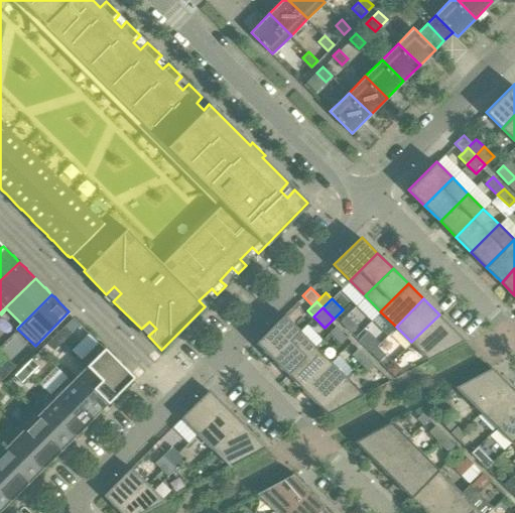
[(256,342),(272,358),(300,330),(284,314),(256,342)]
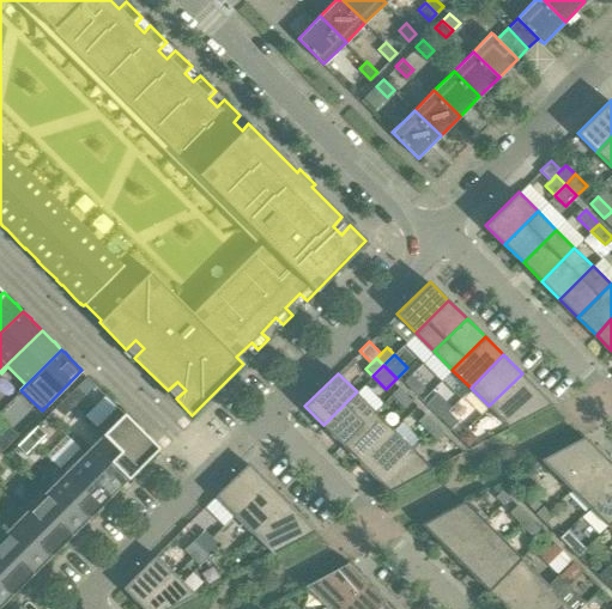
[(405,381),(418,394),(425,387),(412,373),(405,381)]
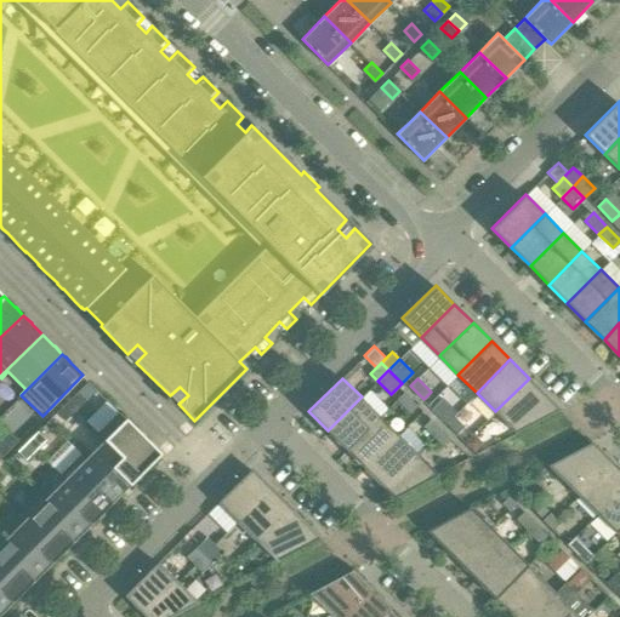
[(529,378),(495,411),(516,433),(517,432),(517,430),(558,409),(558,410),(559,409),(529,378)]
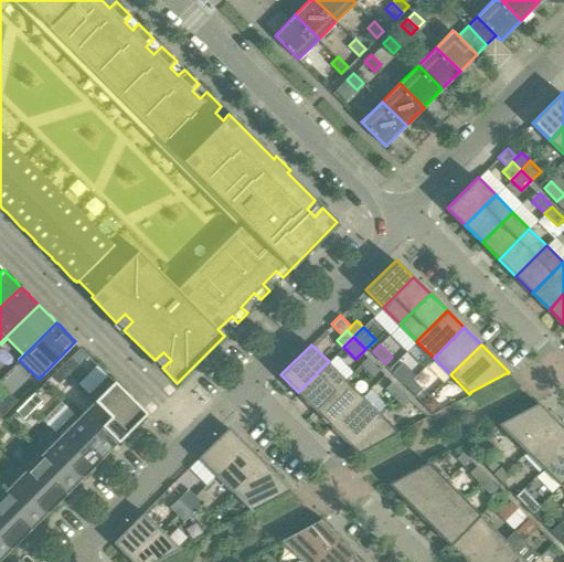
[(71,356),(61,364),(68,372),(78,363),(71,356)]
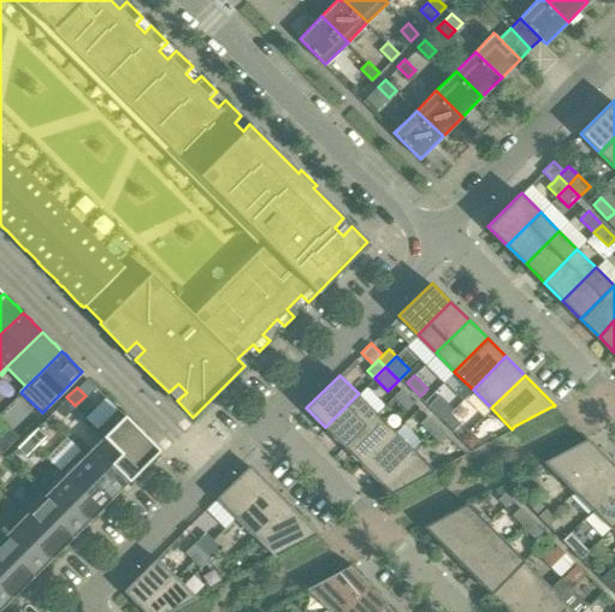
[(414,402),(401,387),(394,396),(407,409),(414,402)]
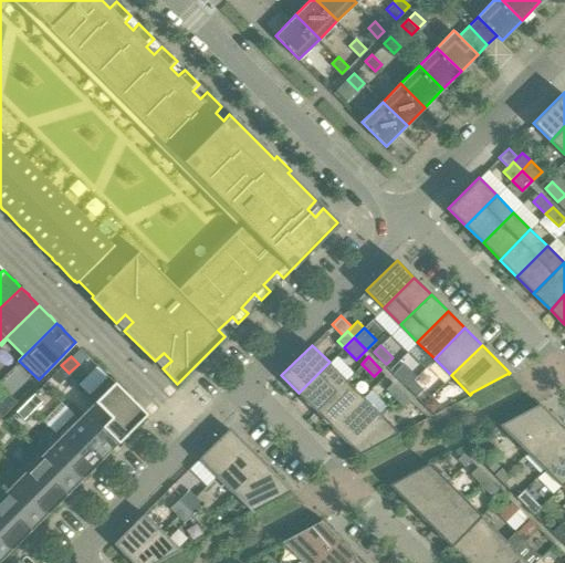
[(299,393),(315,409),(346,379),(330,362),(299,393)]
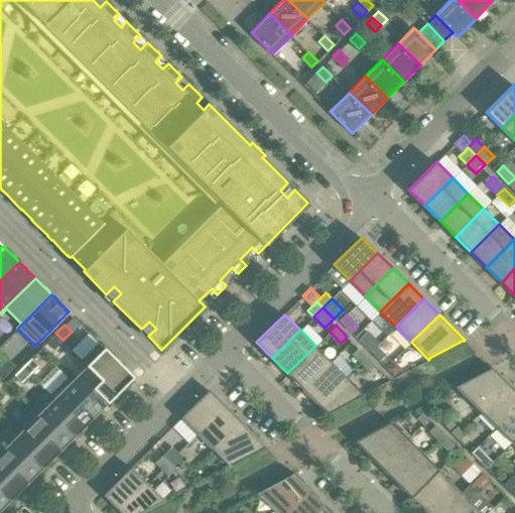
[(62,340),(55,333),(47,342),(54,349),(62,340)]
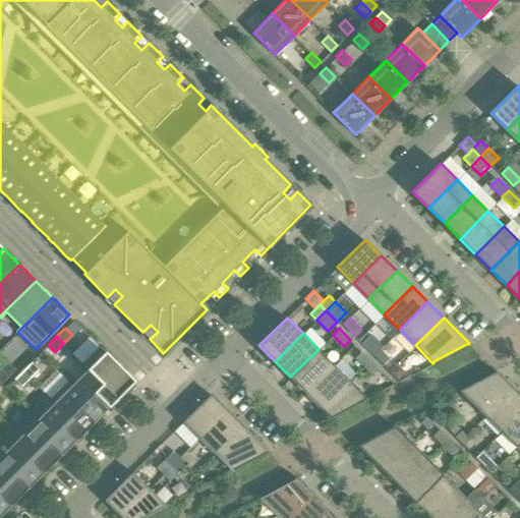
[(366,346),(374,355),(381,348),(372,340),(366,346)]
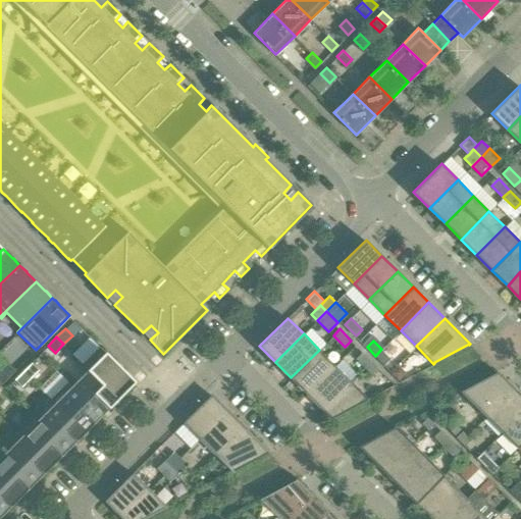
[(83,363),(118,399),(136,381),(129,375),(131,375),(124,370),(100,346),(83,363)]
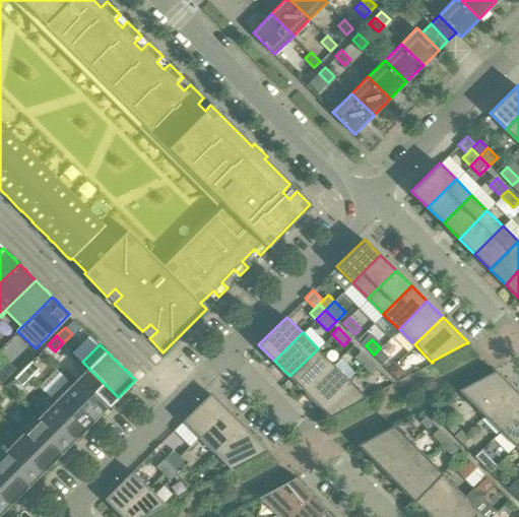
[(380,347),(374,354),(383,363),(389,357),(380,347)]
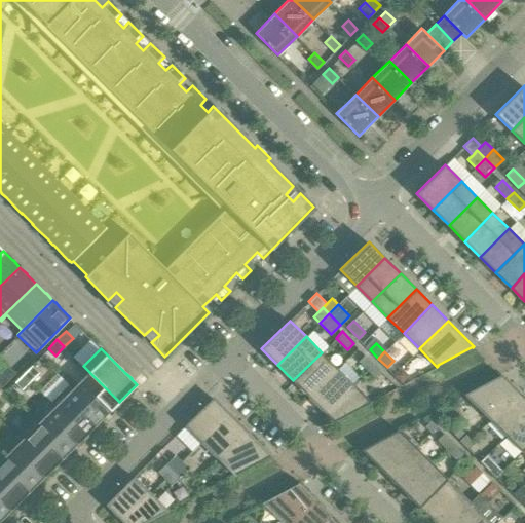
[(293,380),(309,397),(337,368),(322,352),(293,380)]
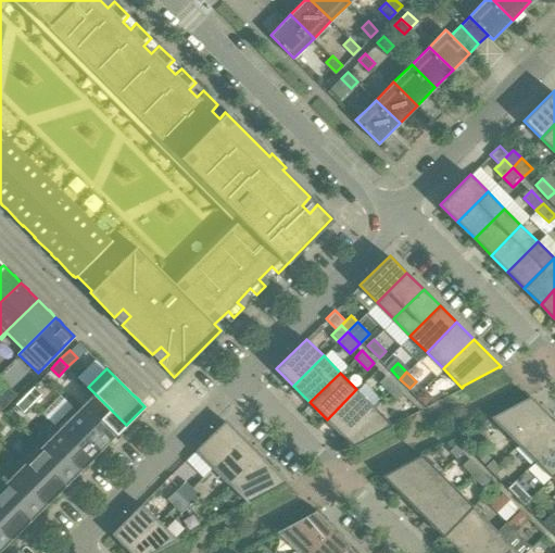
[(379,381),(388,390),(395,384),(386,374),(379,381)]
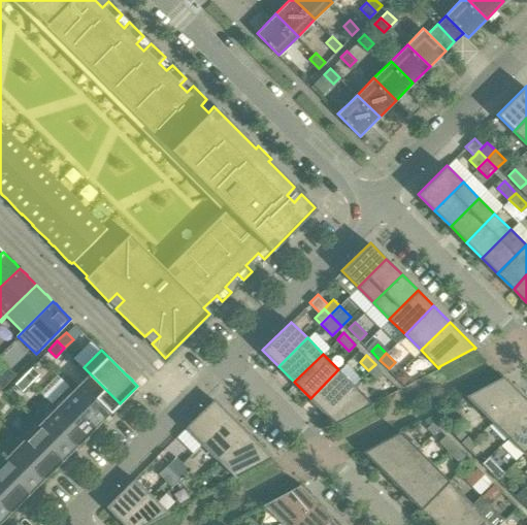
[(375,364),(368,370),(377,380),(384,372),(375,364)]
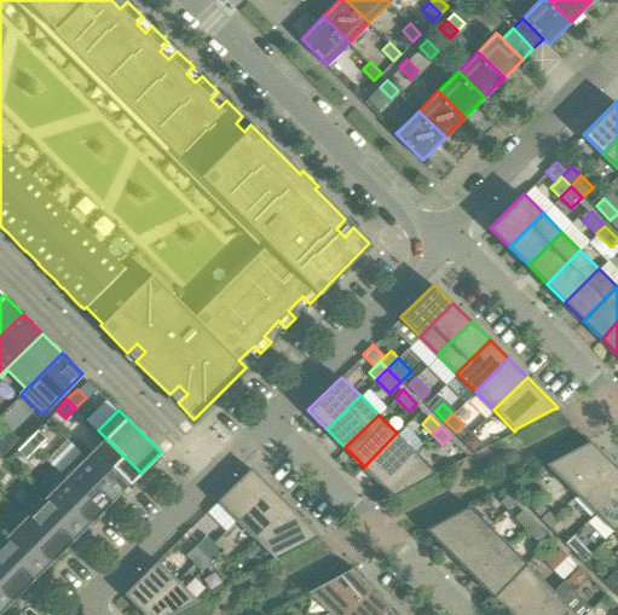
[(11,428),(1,439),(10,447),(19,436),(11,428)]
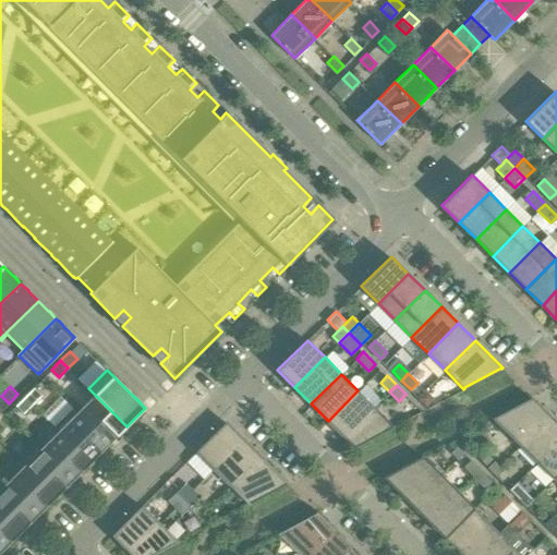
[(34,386),(25,395),(33,403),(43,394),(34,386)]
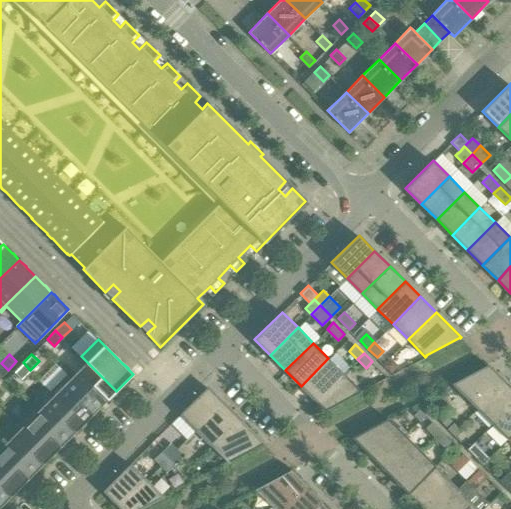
[(58,366),(100,407),(102,405),(107,401),(107,400),(116,391),(81,356),(80,357),(86,362),(71,377),(59,365),(58,366)]
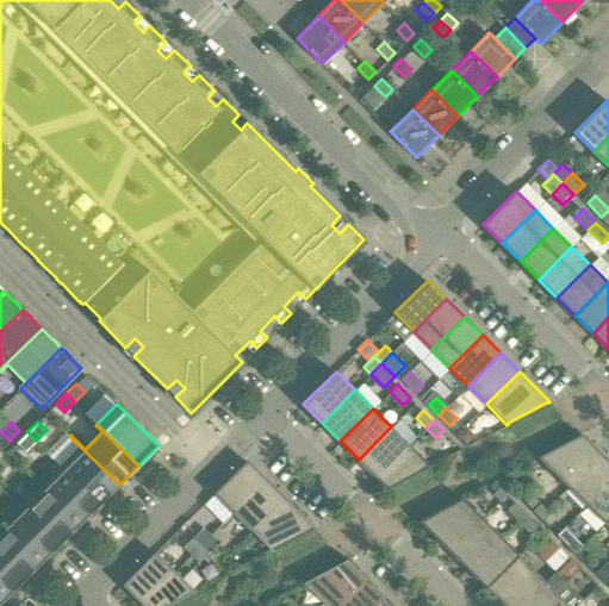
[(359,460),(377,478),(409,444),(391,426),(359,460)]
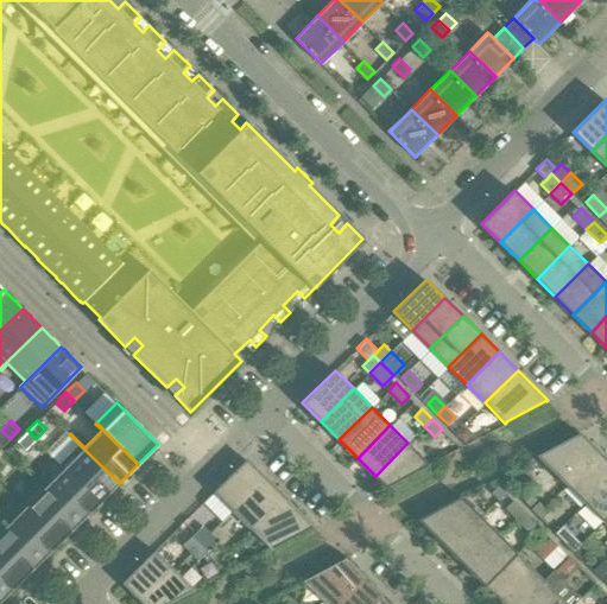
[(36,439),(27,430),(17,440),(26,449),(36,439)]
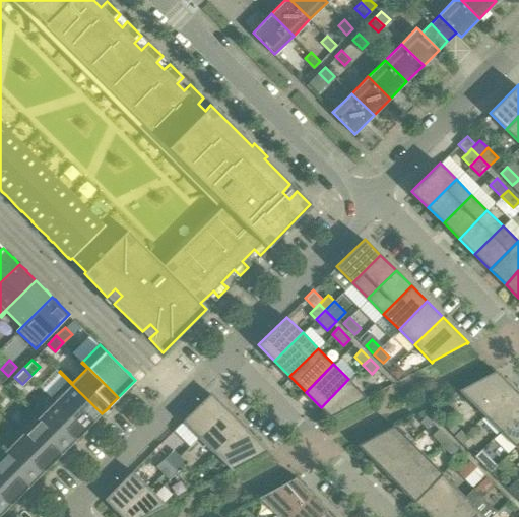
[(459,389),(483,414),(512,386),(495,369),(494,370),(495,371),(460,389),(460,388),(459,389)]
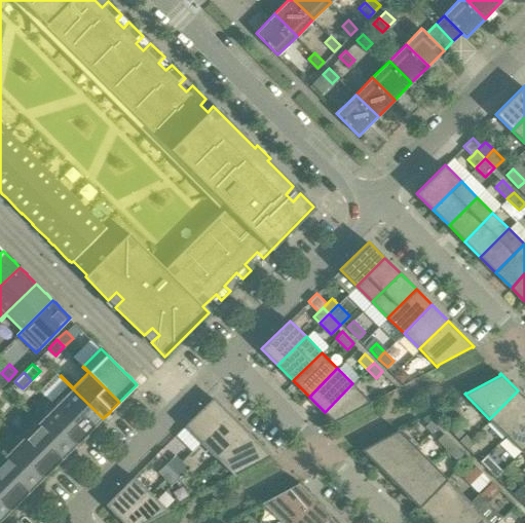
[(43,393),(86,435),(96,425),(101,420),(103,418),(60,376),(43,393)]
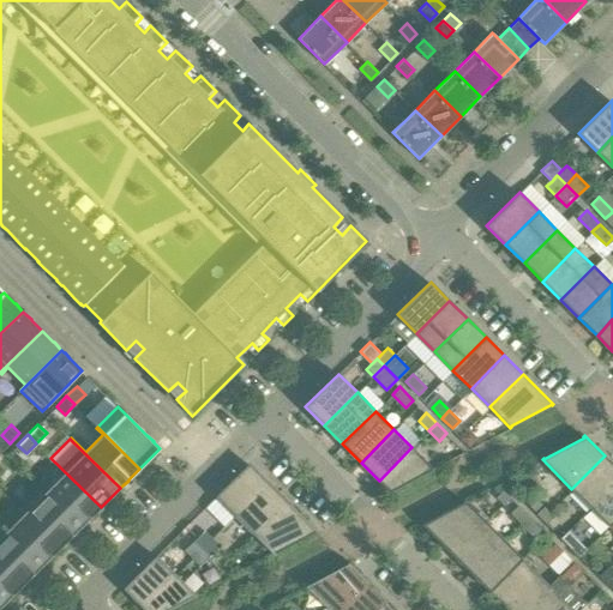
[(412,447),(379,481),(390,491),(391,490),(431,469),(432,469),(433,469),(412,447)]
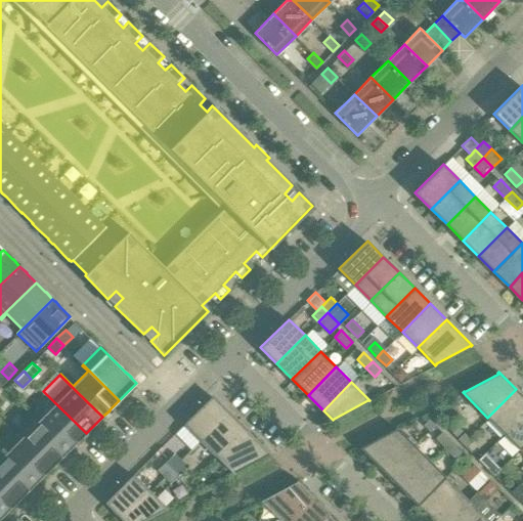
[(487,418),(504,433),(522,414),(522,395),(516,389),(487,418)]
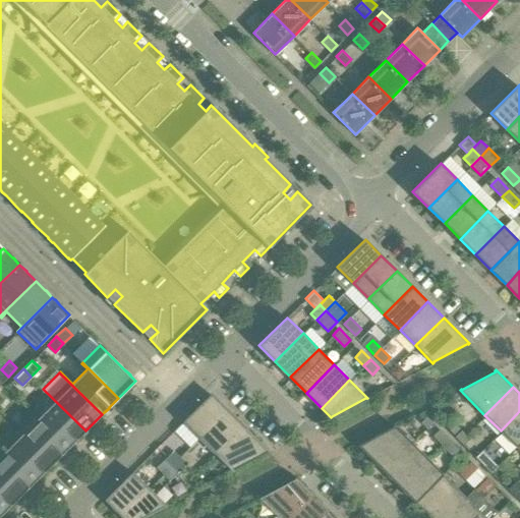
[(33,411),(68,447),(71,445),(76,440),(85,430),(43,389),(51,397),(50,397),(55,402),(40,416),(34,411),(33,411)]
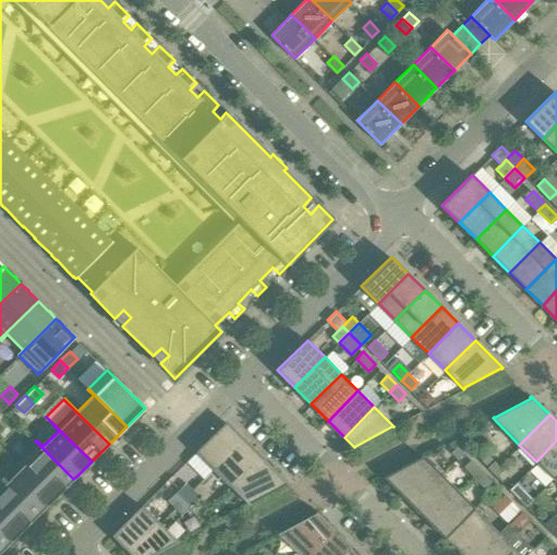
[(196,451),(214,469),(243,438),(226,421),(196,451)]
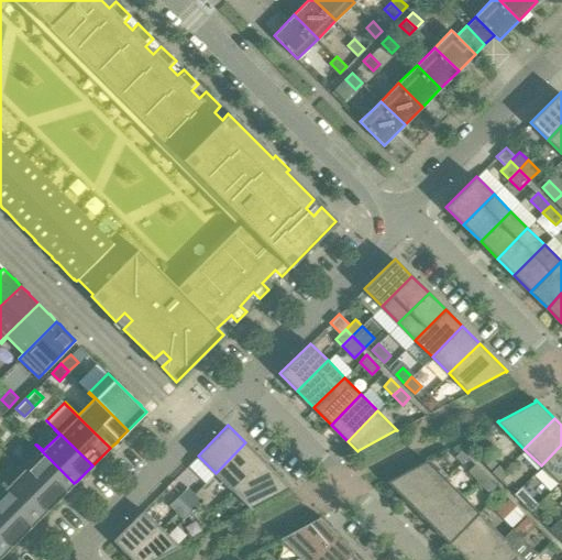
[(216,473),(232,490),(263,459),(245,442),(216,473)]
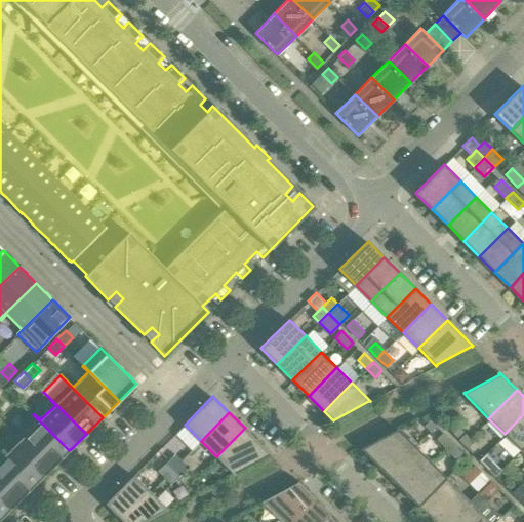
[(16,431),(52,467),(63,457),(68,452),(69,450),(33,414),(16,431)]
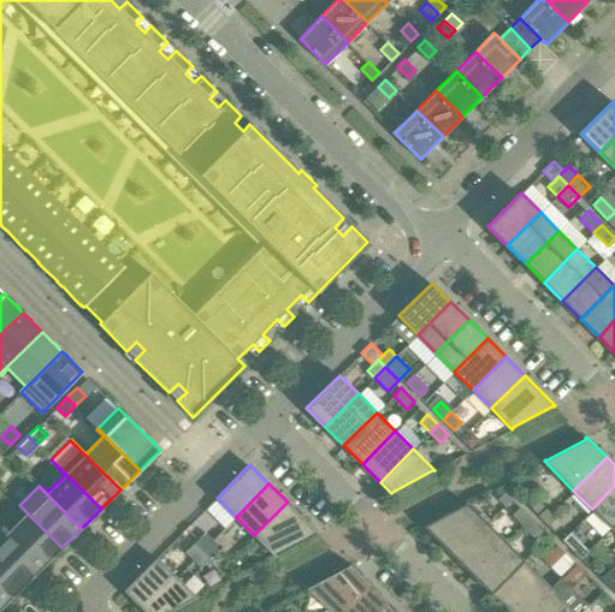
[(614,486),(592,509),(610,528),(614,522),(614,486)]
